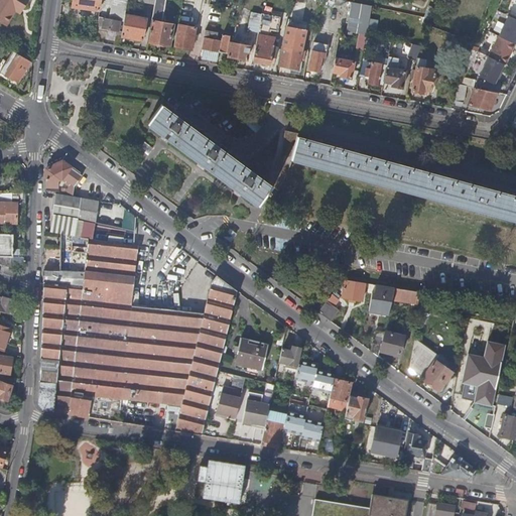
[(28,0),(0,0),(0,21),(7,26),(16,12),(20,15),(28,0)]
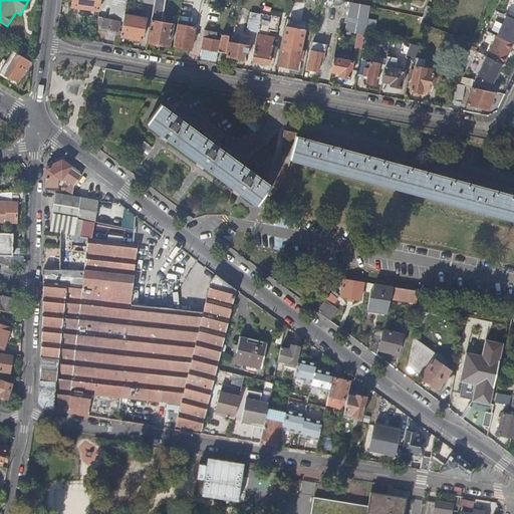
[(72,0),(71,7),(98,11),(99,0),(72,0)]
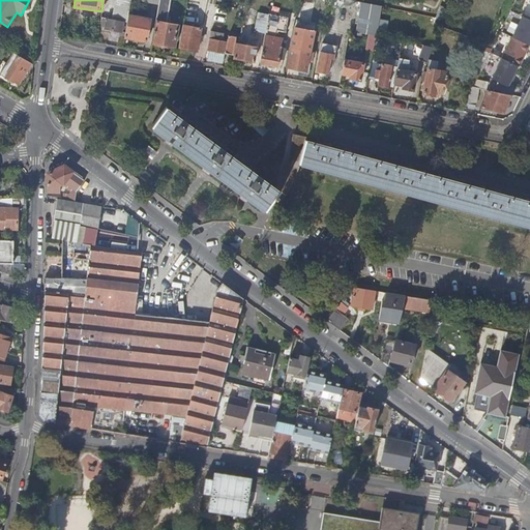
[(130,0),(115,0),(112,20),(123,22),(127,22),(128,15),(130,0)]
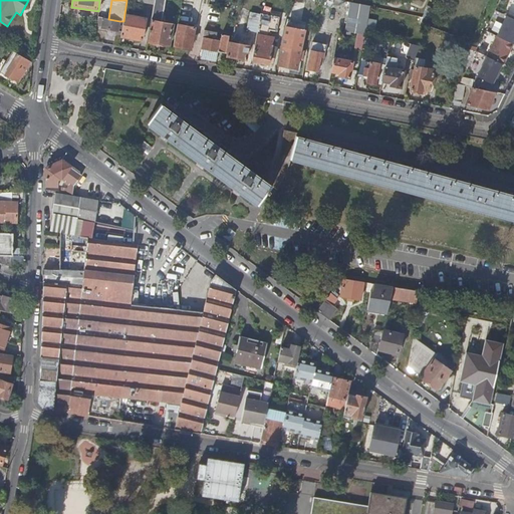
[(161,22),(165,0),(154,0),(154,4),(147,41),(169,45),(173,24),(161,22)]
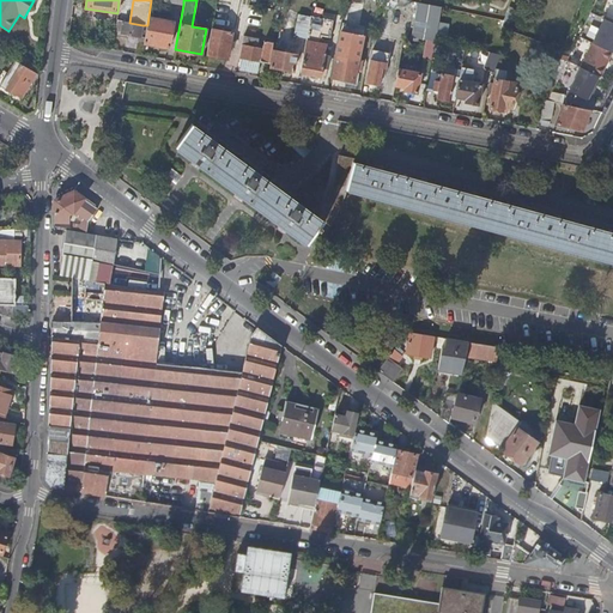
[(247,22),(249,5),(241,4),(237,19),(247,22)]
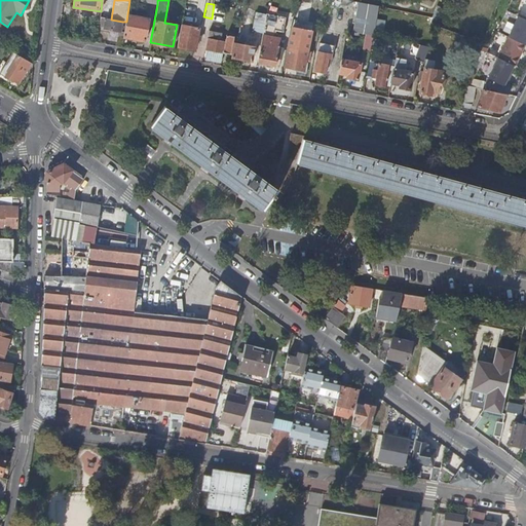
[(378,7),(358,3),(352,32),(367,35),(374,36),(378,7)]
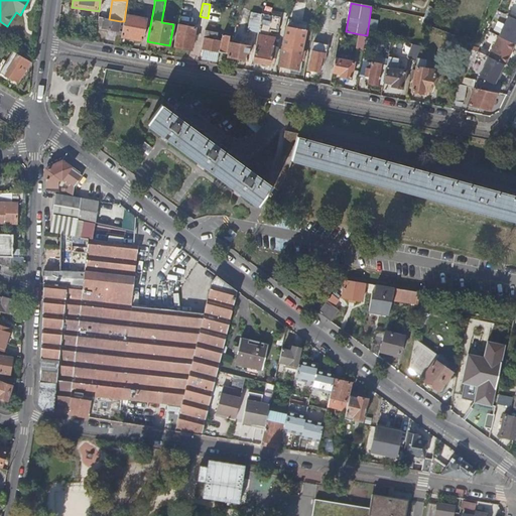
[(258,32),(262,14),(251,12),(248,30),(258,32)]
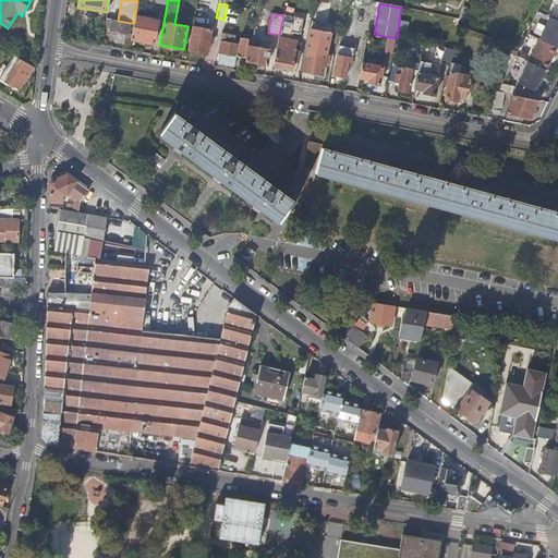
[(132,34),(131,39),(154,44),(158,20),(135,15),(134,23),(132,34)]
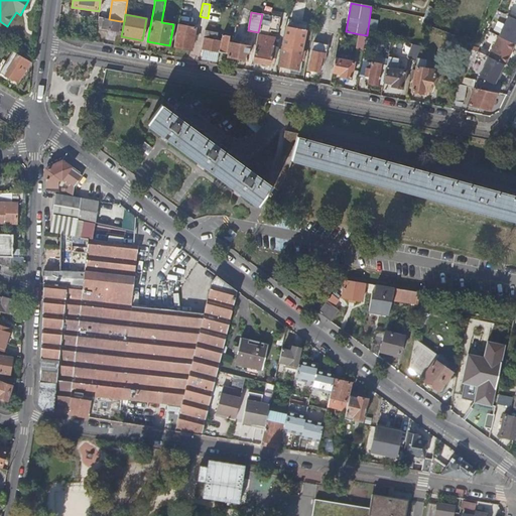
[(258,35),(269,37),(271,31),(278,32),(281,18),(262,14),(258,32),(258,35)]
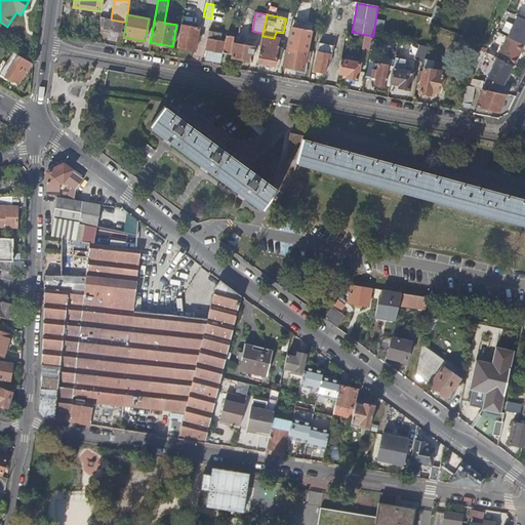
[(437,28),(437,27),(440,19),(432,17),(430,25),(437,28)]
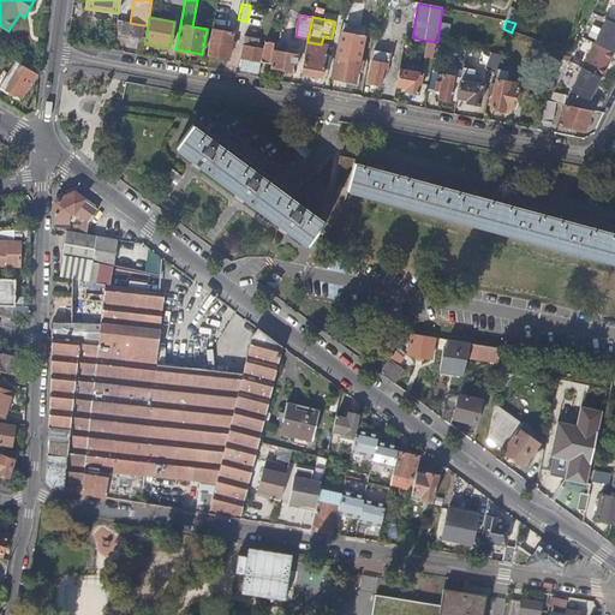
[(614,24),(607,21),(595,45),(613,53),(614,47),(614,24)]
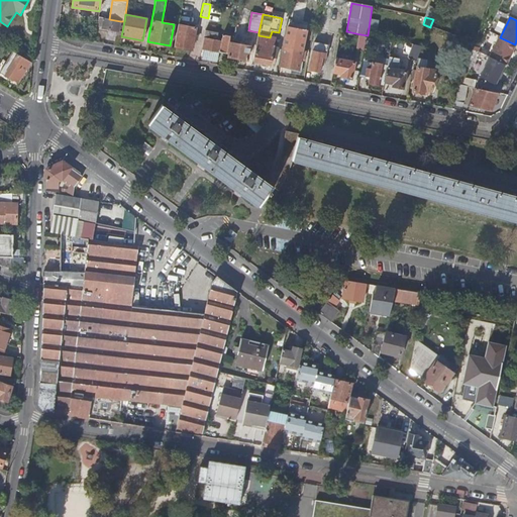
[(120,21),(109,19),(104,18),(102,28),(116,30),(118,31),(120,21)]
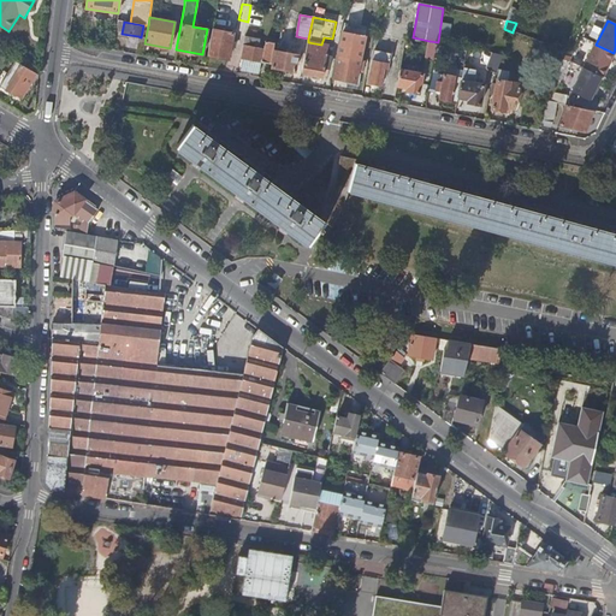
[(234,33),(212,29),(207,55),(229,59),(234,33)]
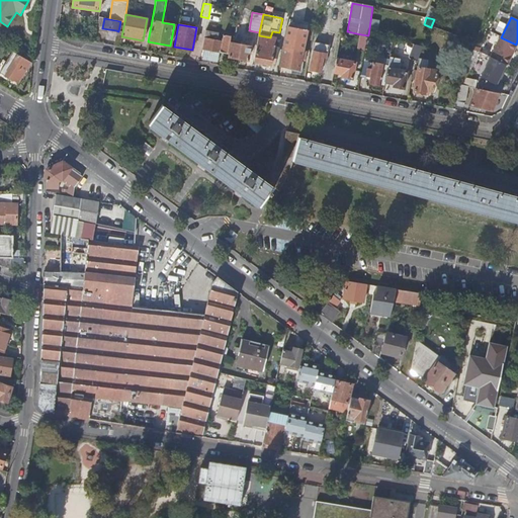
[(287,28),(283,48),(303,52),(303,50),(307,31),(301,30),(300,32),(292,30),(292,29),(287,28)]
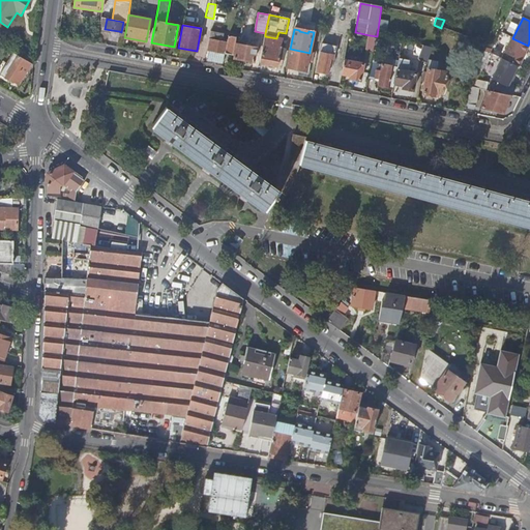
[(233,55),(237,37),(229,35),(228,40),(223,39),(224,33),(211,31),(207,51),(233,55)]
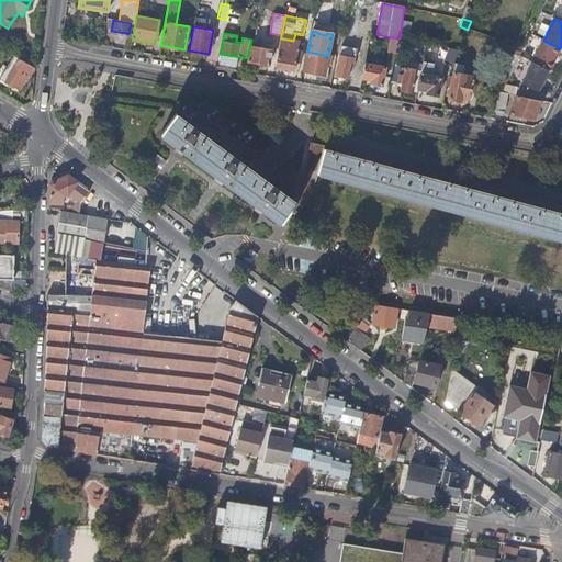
[(396,54),(400,38),(392,37),(389,53),(396,54)]
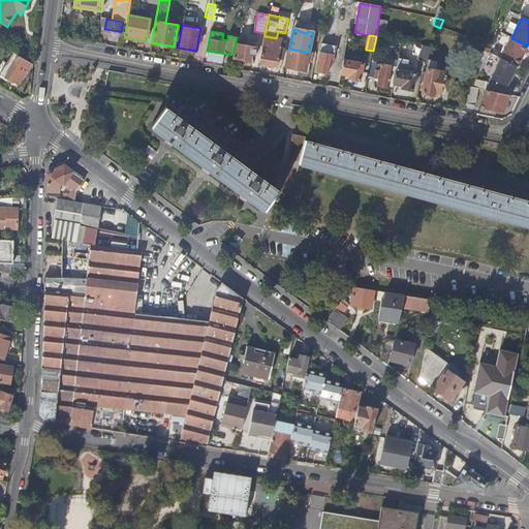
[(265,36),(259,63),(277,67),(278,60),(280,49),(282,40),(276,38),(265,36)]
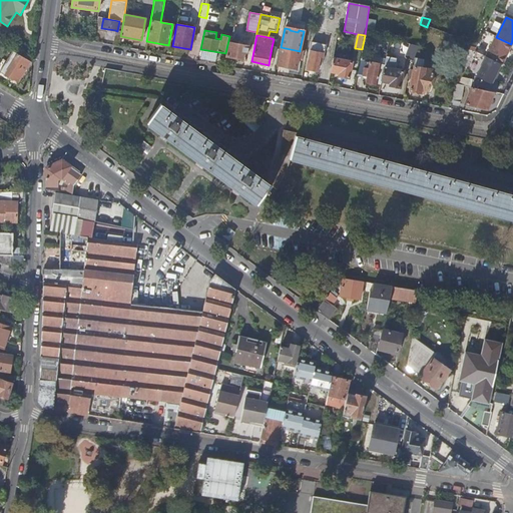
[(496,37),(486,57),(502,65),(512,45),(511,44),(496,37)]
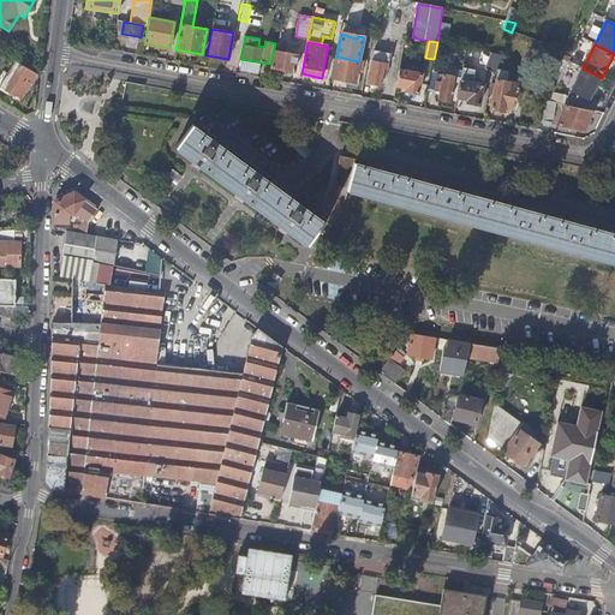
[(371,61),(386,64),(387,52),(374,49),(371,61)]
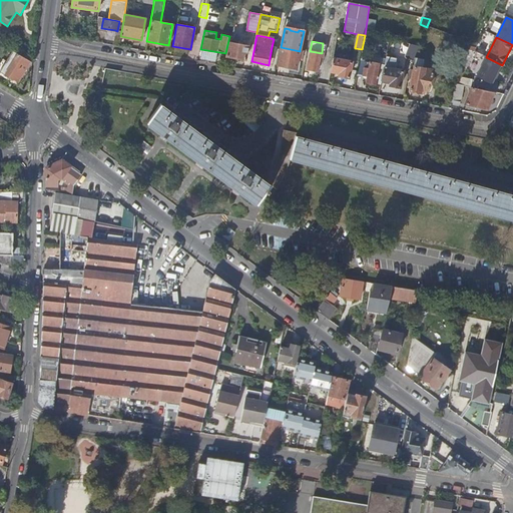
[(0,50),(9,56),(12,51),(0,43),(0,50)]
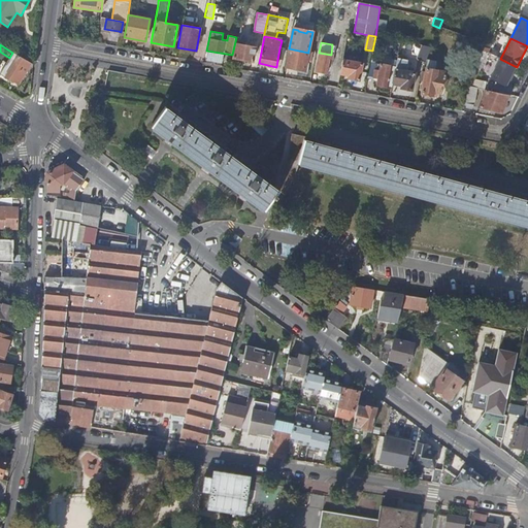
[(233,59),(253,62),(256,47),(236,44),(233,59)]
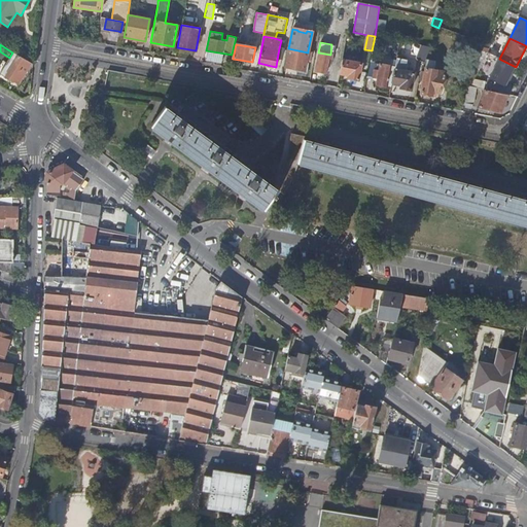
[(416,60),(425,63),(430,47),(422,45),(416,60)]
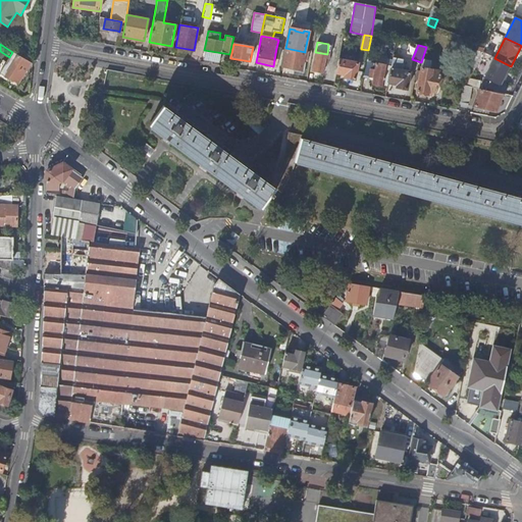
[(303,59),(304,56),(305,52),(285,48),(282,67),(301,70),(303,59)]
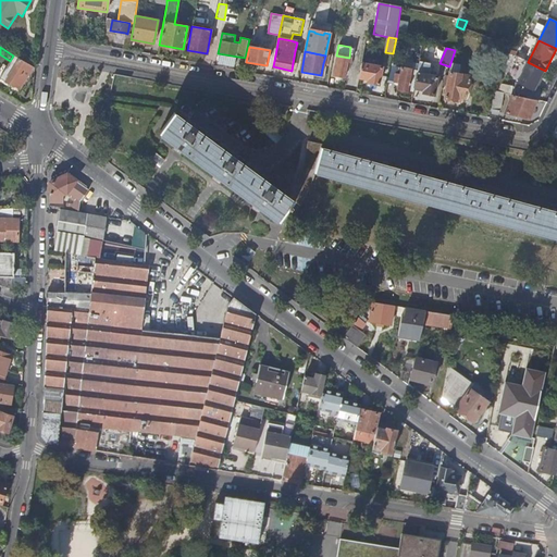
[(10,61),(0,76),(0,78),(5,82),(19,59),(13,56),(10,61)]
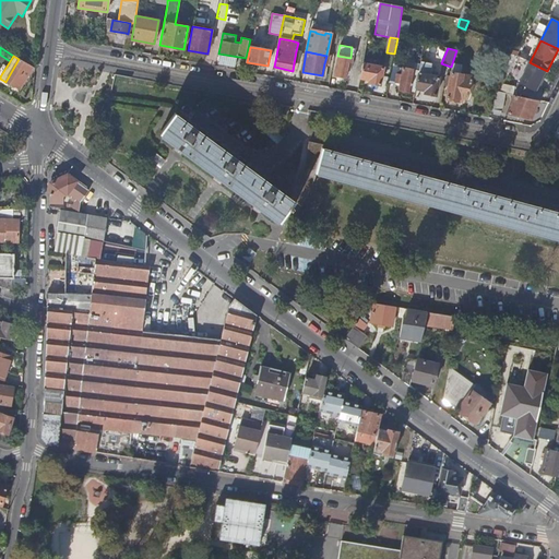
[(334,78),(346,80),(349,63),(352,64),(353,59),(351,58),(337,56),(334,78)]
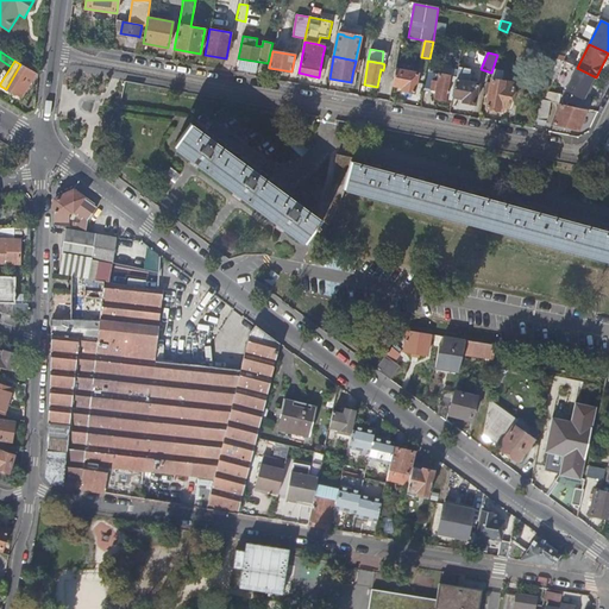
[(20,98),(36,73),(20,64),(6,89),(14,95),(14,94),(20,98)]
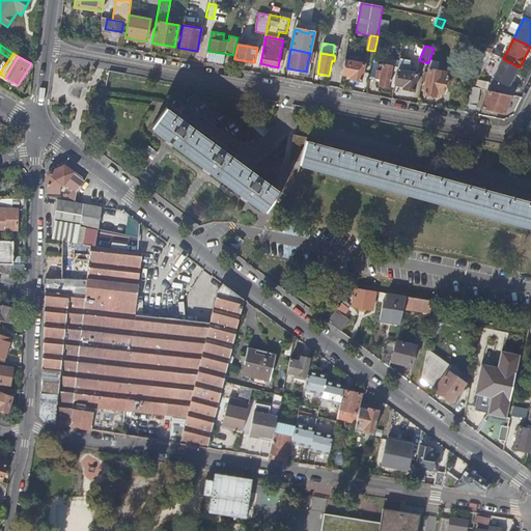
[(409,61),(399,59),(398,65),(397,67),(394,84),(403,86),(403,89),(414,90),(417,74),(407,72),(409,61)]
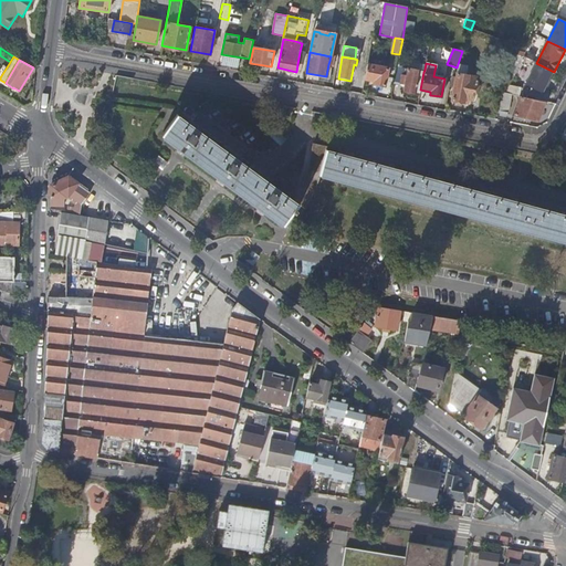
[(536,63),(525,84),(543,94),(554,72),(536,63)]
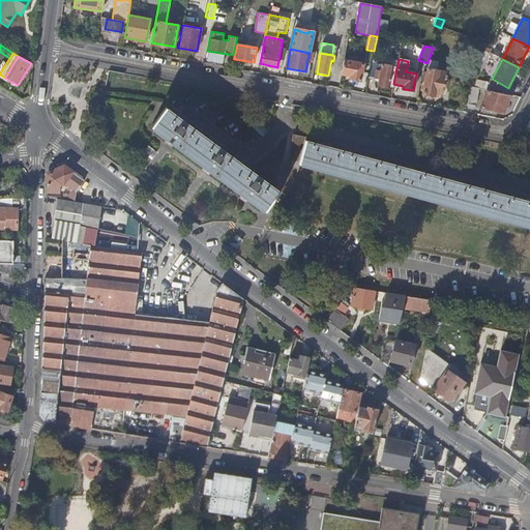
[(363,64),(344,60),(344,61),(342,74),(342,75),(350,76),(350,79),(360,81),(363,64)]
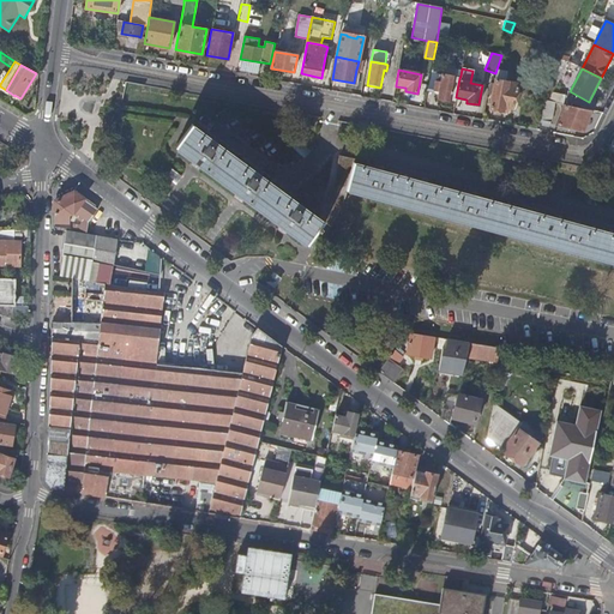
[(450,101),(456,101),(456,97),(459,78),(455,77),(431,72),(427,90),(439,91),(437,98),(450,101)]
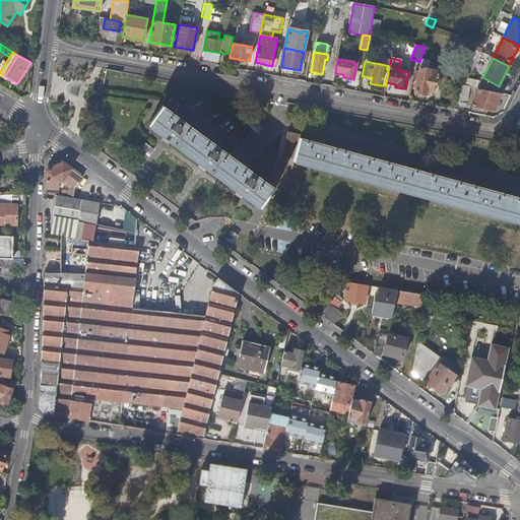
[(419,67),(414,92),(426,94),(427,91),(435,92),(440,63),(431,62),(430,68),(419,67)]
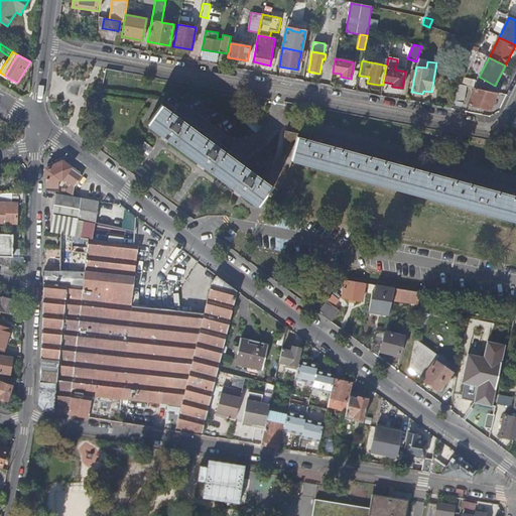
[(457,84),(454,101),(463,103),(466,86),(461,85),(457,84)]
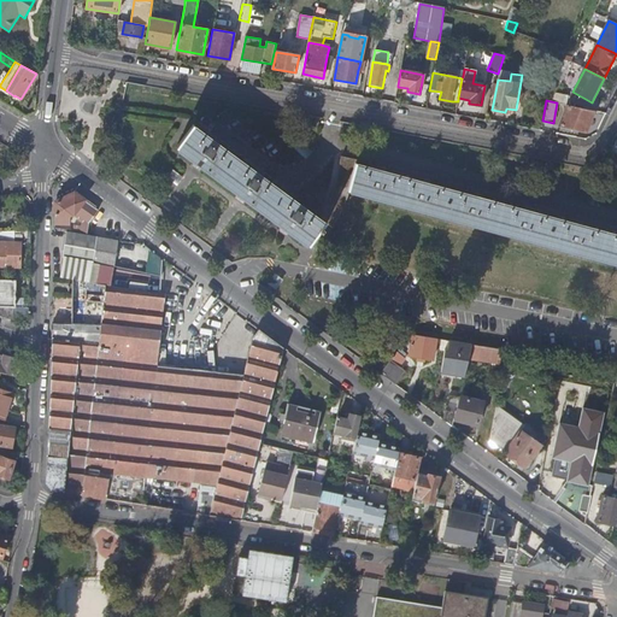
[(586,131),(594,111),(568,105),(558,127),(586,131)]
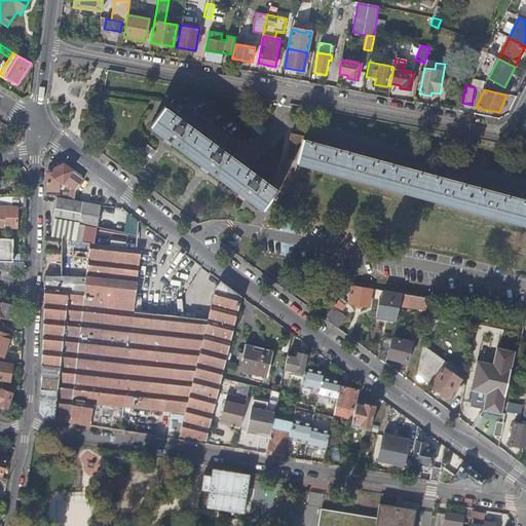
[(243,193),(264,209),(272,197),(274,198),(277,195),(275,193),(278,190),(273,186),(165,107),(152,125),(168,138),(207,165),(243,193)]
